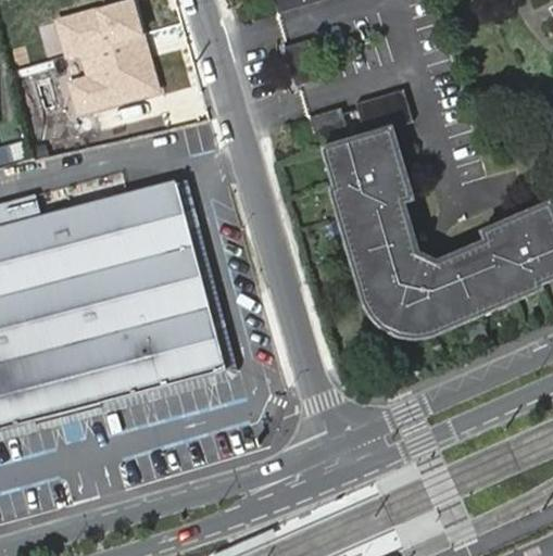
[(132,0),(120,0),(51,19),(78,115),(159,93),(132,0)]
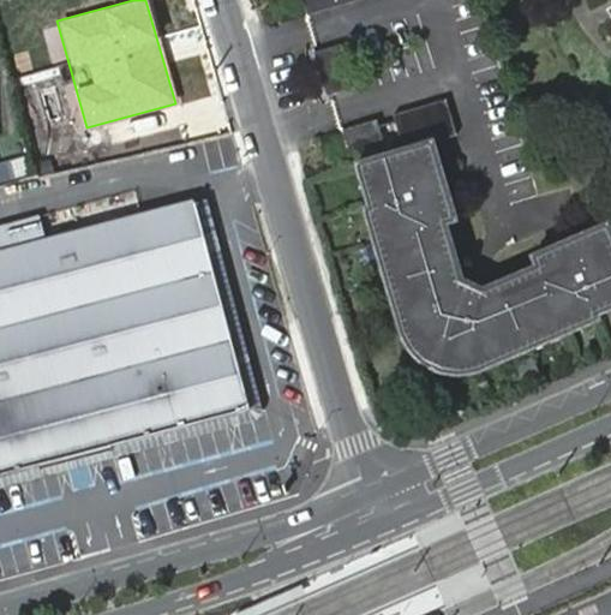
[(300,0),(305,16),(358,0),(300,0)]
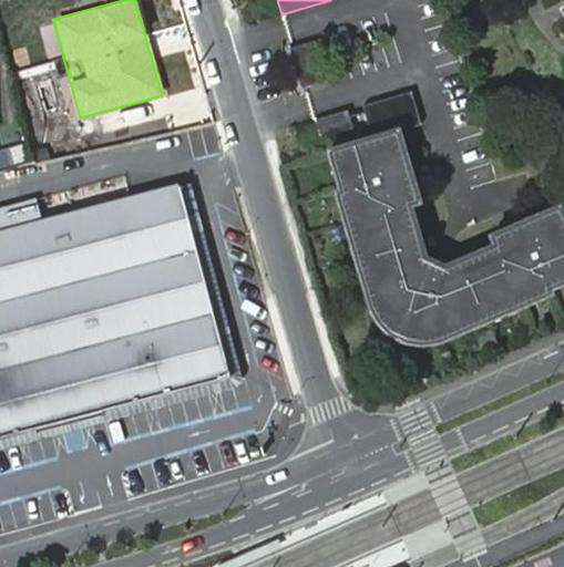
[(289,48),(300,86),(321,81),(310,42),(289,48)]
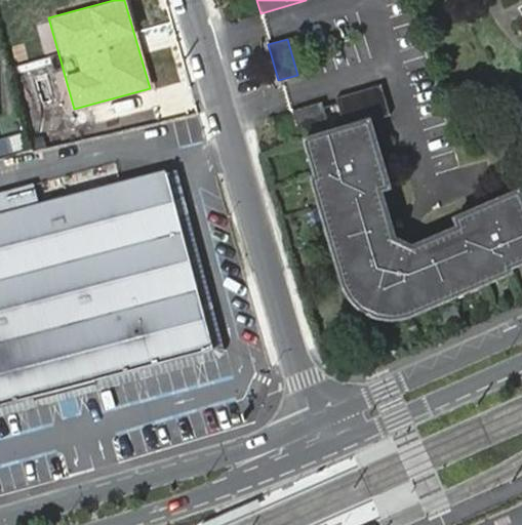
[(375,244),(395,236),(380,193),(391,189),(375,137),(396,131),(388,102),(339,116),(342,123),(327,127),(325,120),(294,129),(303,161),(311,158),(322,194),(313,197),(331,257),(339,254),(349,286),(353,296),(354,297),(354,298),(355,300),(356,301),(357,303),(358,305),(358,306),(360,307),(361,307),(362,309),(363,310),(364,310),(366,311),(367,312),(368,312),(369,313),(370,313),(371,314),(372,314),(374,314),(375,315),(377,315),(379,315),(380,315),(382,315),(384,315),(385,315),(387,314),(388,314),(390,313),(391,313),(417,303),(420,310),(451,296),(448,289),(479,277),(494,270),(497,276),(512,270),(508,263),(521,256),(521,201),(517,190),(493,201),(491,196),(451,215),(454,221),(408,243),(415,263),(386,275),(375,244)]
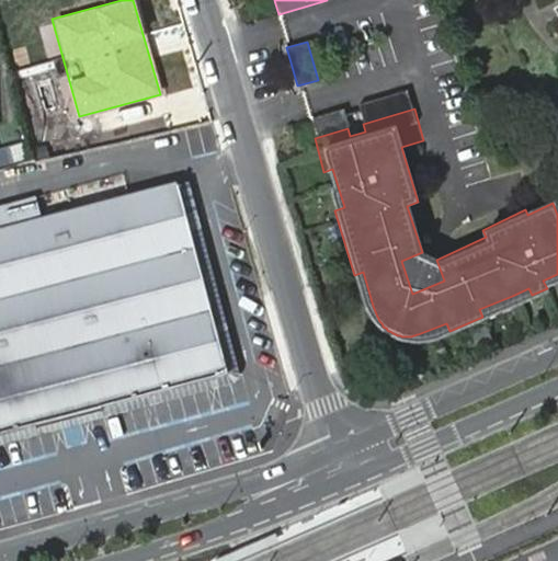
[(0,165),(18,163),(15,147),(0,149),(0,165)]
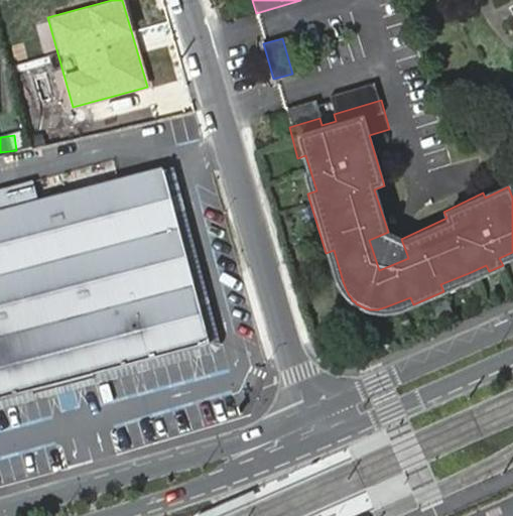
[(0,393),(209,338),(162,167),(28,203),(0,210),(0,393)]
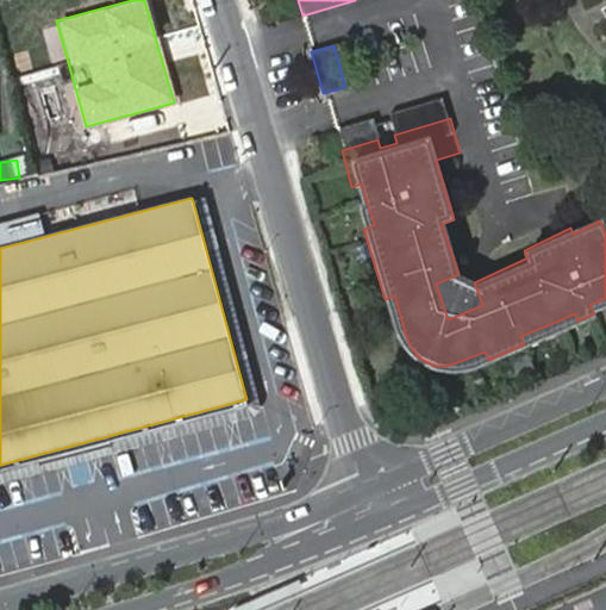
[(0,248),(33,240),(29,226),(26,215),(0,221),(0,248)]
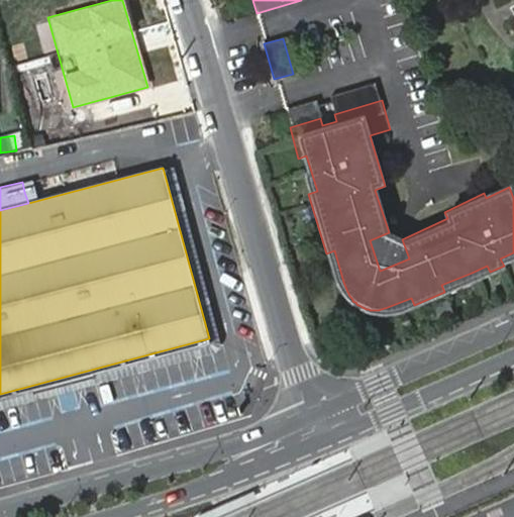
[(506,182),(484,193),(486,198),(509,187),(506,182)]
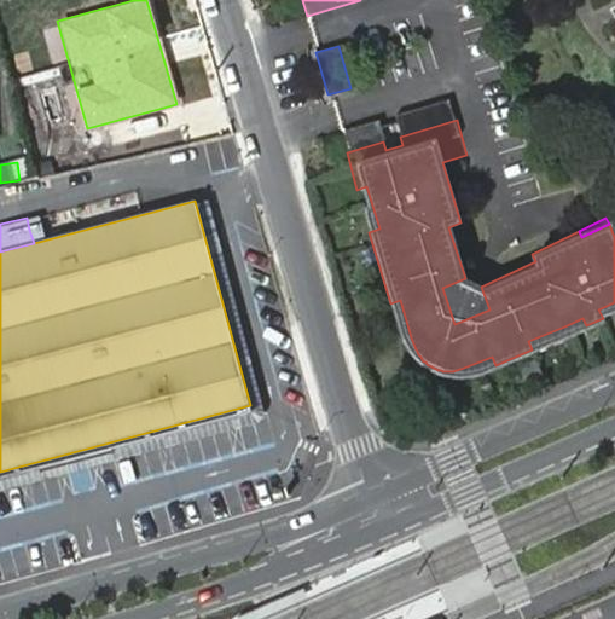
[(481,287),(465,278),(442,288),(454,324),(489,310),(481,287)]
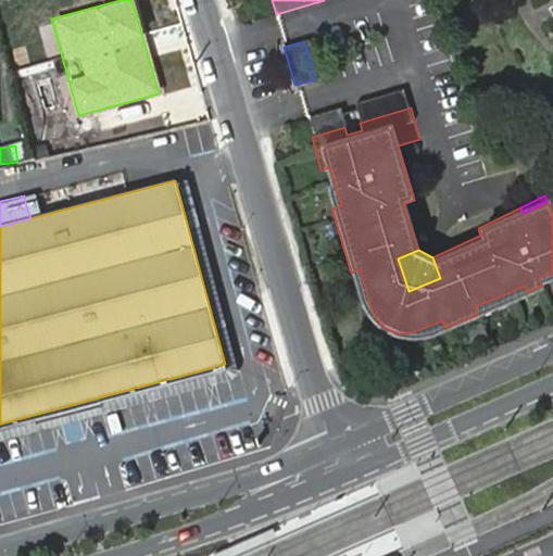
[(360,269),(351,273),(361,306),(369,303),(360,269)]
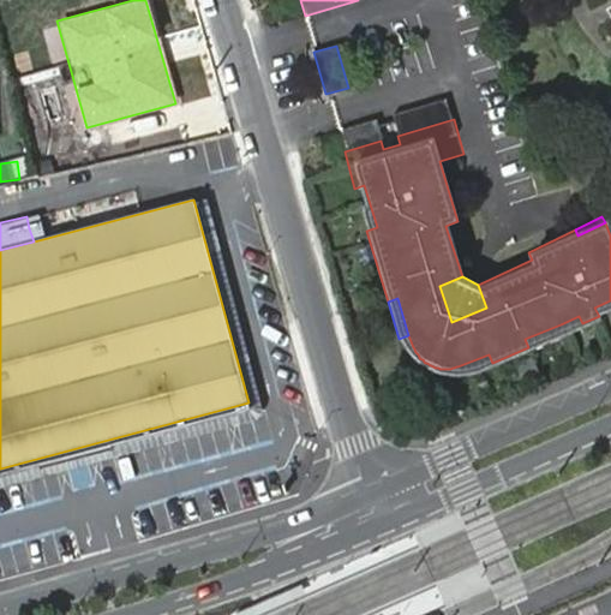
[(563,332),(582,323),(579,316),(561,324),(563,332)]
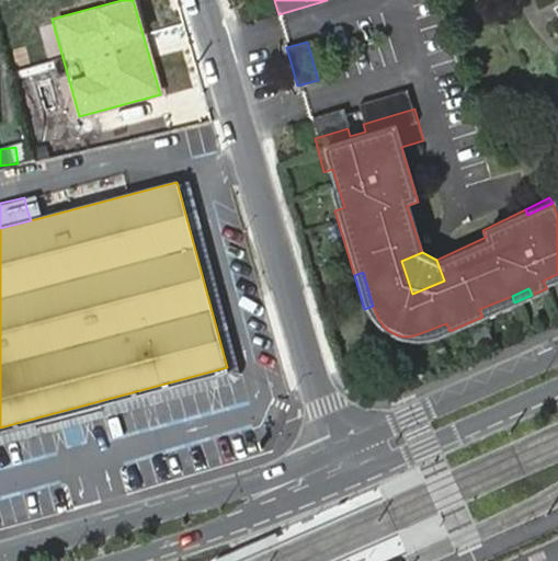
[(482,317),(514,302),(512,296),(479,309),(482,317)]
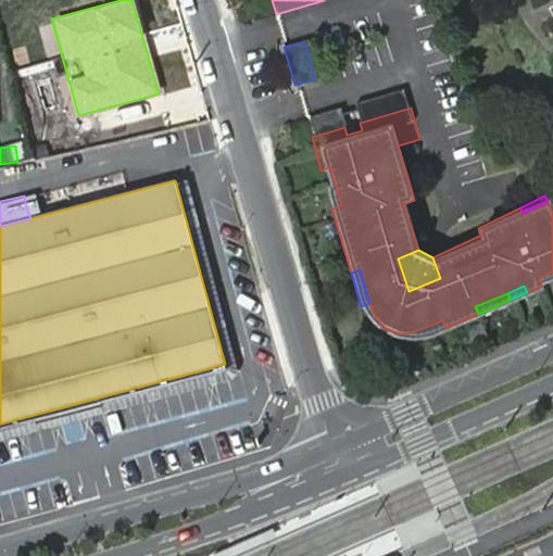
[(415,341),(445,328),(442,320),(414,331),(413,331),(411,332),(410,332),(407,333),(406,333),(404,333),(403,333),(402,333),(400,333),(398,333),(397,332),(394,332),(393,332),(392,331),(391,331),(390,330),(389,330),(388,329),(386,328),(385,328),(384,327),(382,325),(381,325),(379,324),(379,323),(378,320),(377,319),(376,318),(375,316),(375,315),(374,314),(369,303),(361,306),(366,325),(372,333),(379,339),(387,342),(392,344),(402,344),(405,344),(415,341)]
